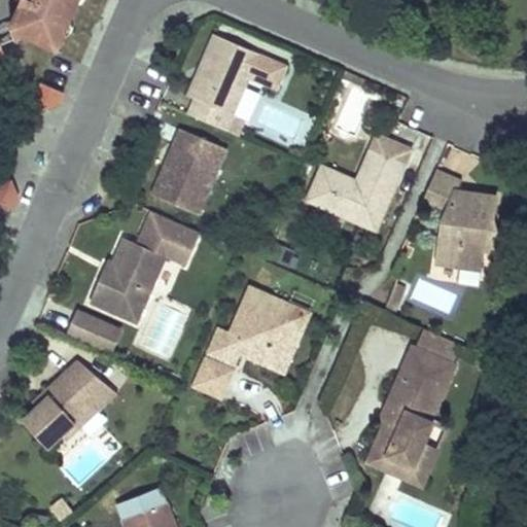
[(22,0),(11,23),(18,39),(25,37),(60,51),(66,35),(71,34),(75,27),(72,22),(81,0),(22,0)]
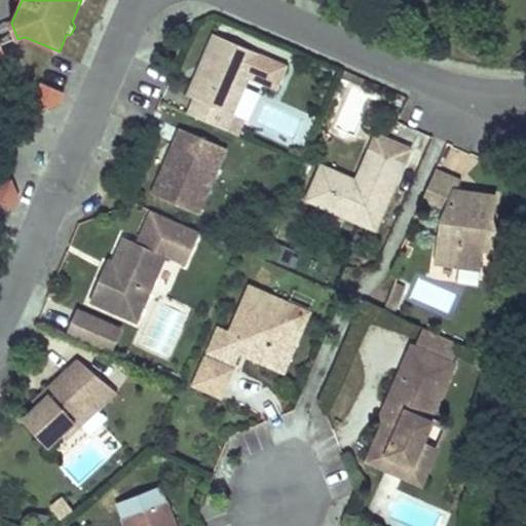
[(250,68),(256,53),(214,36),(188,97),(195,100),(188,115),(229,133),(235,118),(231,116),(245,86),(252,69),(250,68)]
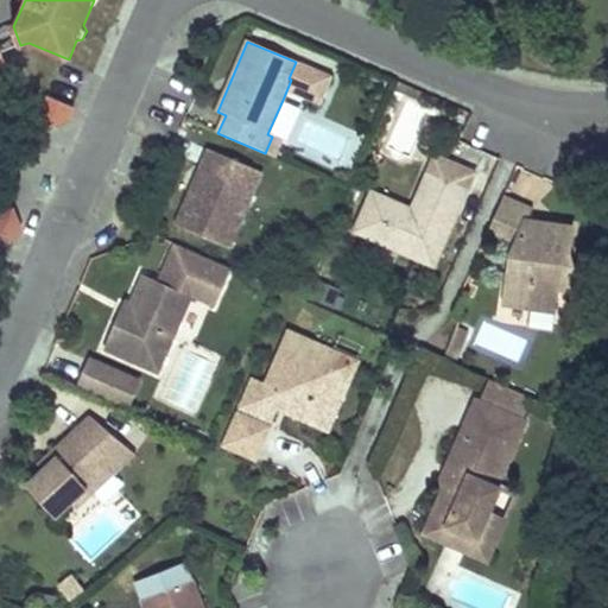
[(73,107),(51,99),(45,109),(52,126),(69,119),(73,107)]
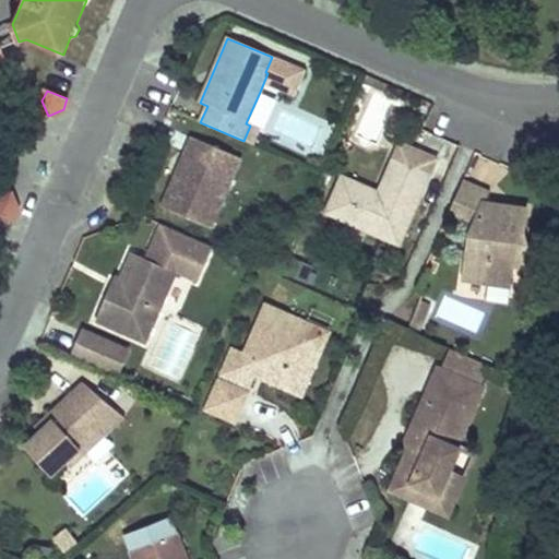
[(252,126),(266,94),(260,92),(246,123),(250,126),(252,126)]
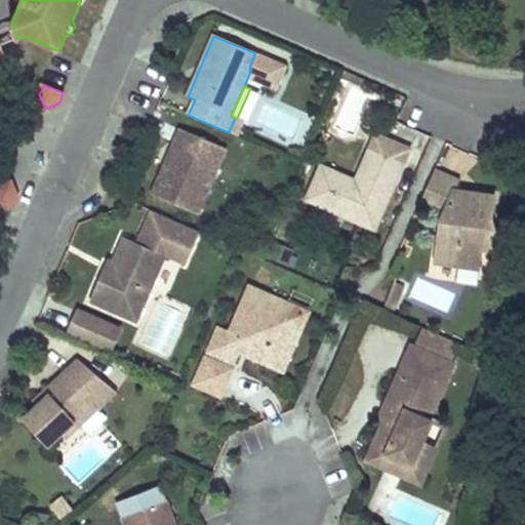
[(221,145),(175,125),(170,140),(175,142),(164,168),(158,166),(147,191),(192,209),(221,145)]
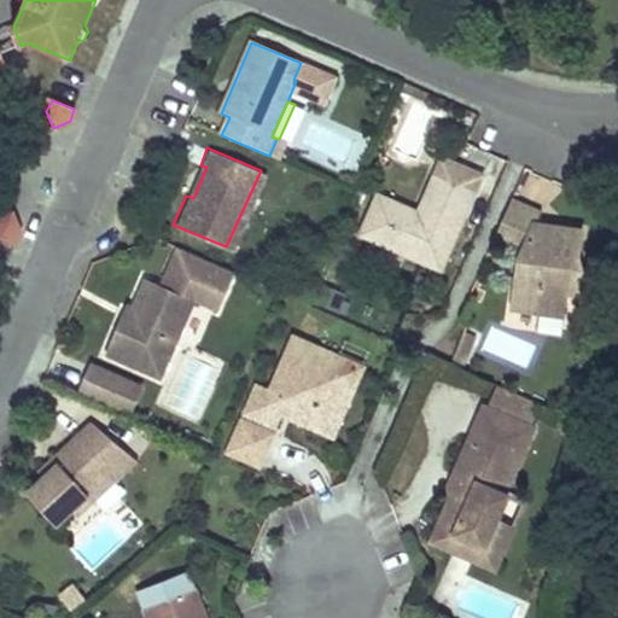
[(375,194),(357,237),(438,272),(476,187),(481,175),(441,158),(418,213),(413,222),(401,216),(406,208),(375,194)]
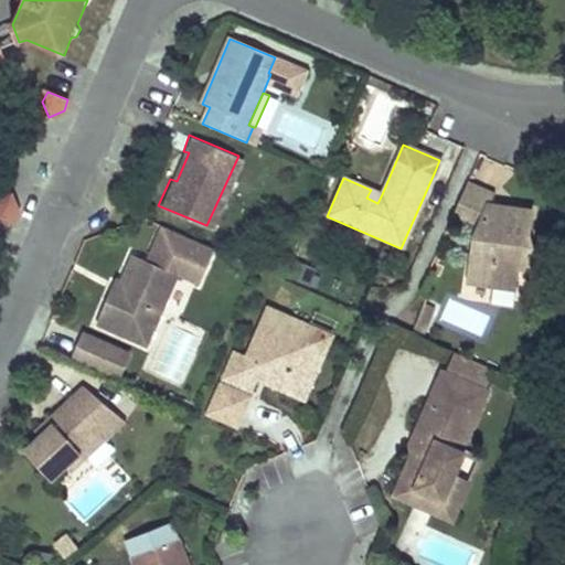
[(189,152),(183,151),(170,179),(177,181),(189,152)]
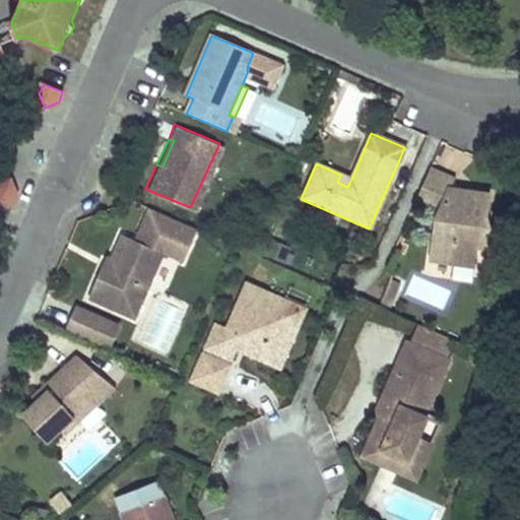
[(452,182),(427,171),(412,204),(435,213),(443,216),(441,229),(433,228),(430,254),(452,258),(450,264),(472,267),(475,246),(488,247),(488,224),(483,223),(489,196),(449,190),(452,182)]
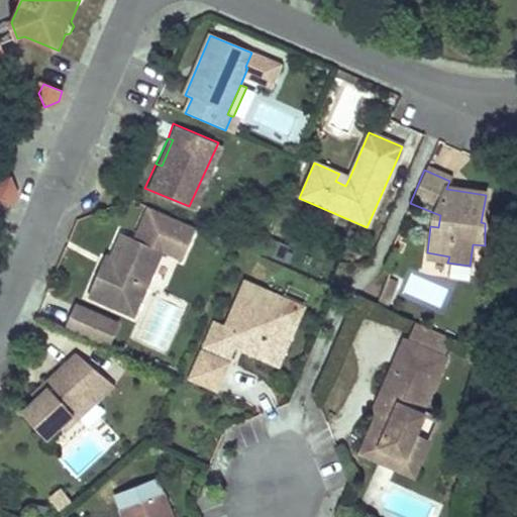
[(345,186),(349,178),(339,174),(335,181),(345,186)]
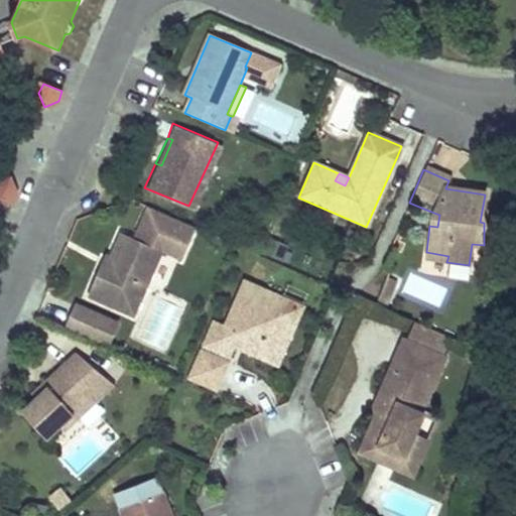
[(0,184),(0,200),(13,205),(18,194),(13,180),(0,184)]
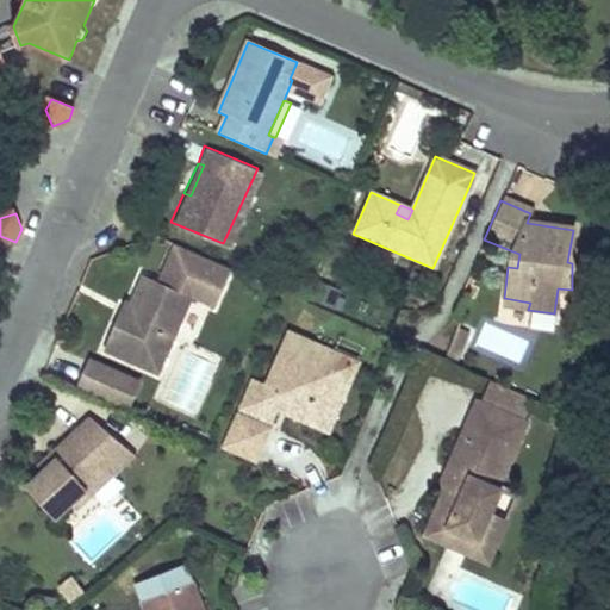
[(104,350),(160,374),(193,298),(215,307),(231,269),(190,250),(176,246),(160,284),(145,277),(132,304),(128,317),(120,313),(104,350)]
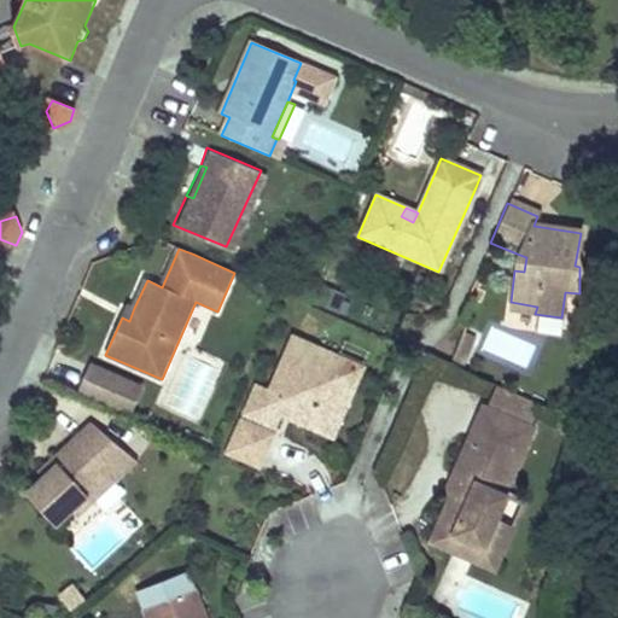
[(517,254),(514,270),(524,272),(526,257),(517,254)]
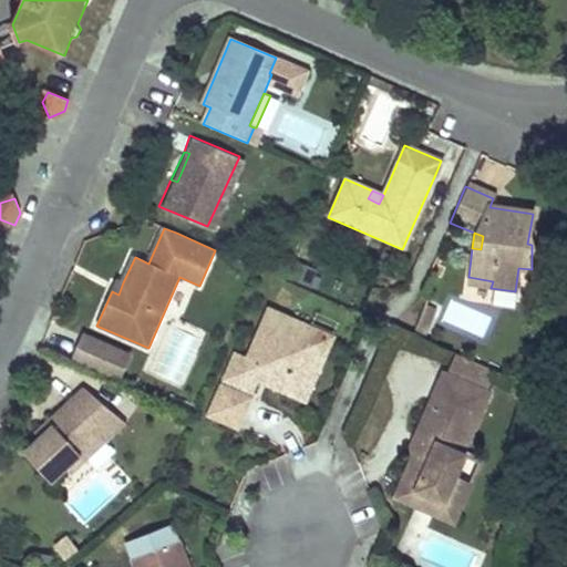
[(493,281),(468,277),(467,284),(491,288),(493,281)]
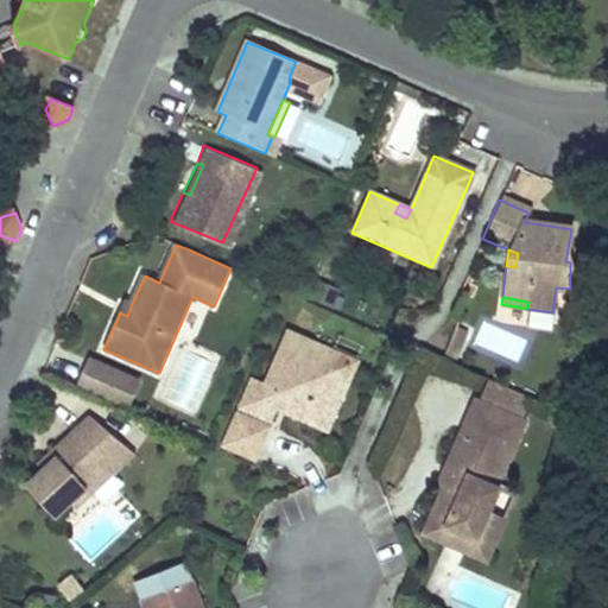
[(127,316),(132,303),(125,301),(120,312),(127,316)]
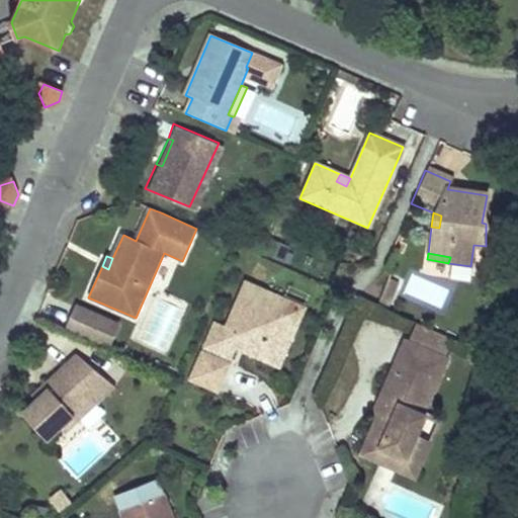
[(395,287),(397,282),(389,278),(385,283),(395,287)]
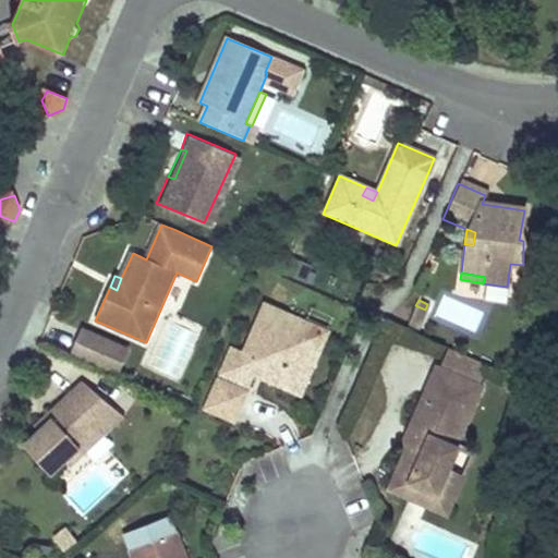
[(270,370),(274,376),(277,384),(288,377),(306,385),(317,361),(308,358),(317,338),(300,330),(304,320),(265,304),(244,352),(232,347),(219,374),(250,388),(255,375),(259,365),(270,370)]
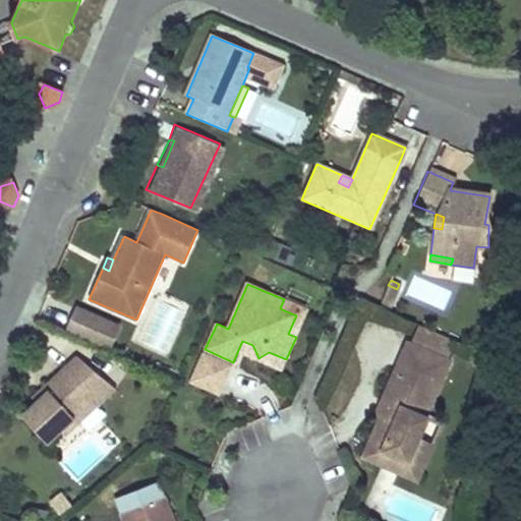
[(388,310),(397,289),(388,285),(379,307),(388,310)]
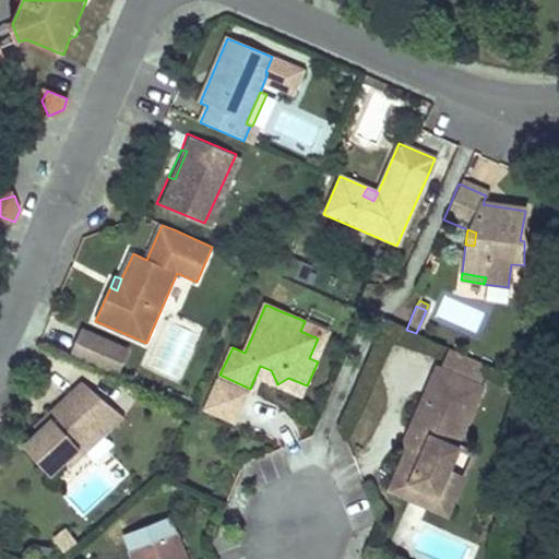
[(318,361),(330,333),(305,321),(300,331),(318,339),(309,358),(318,361)]
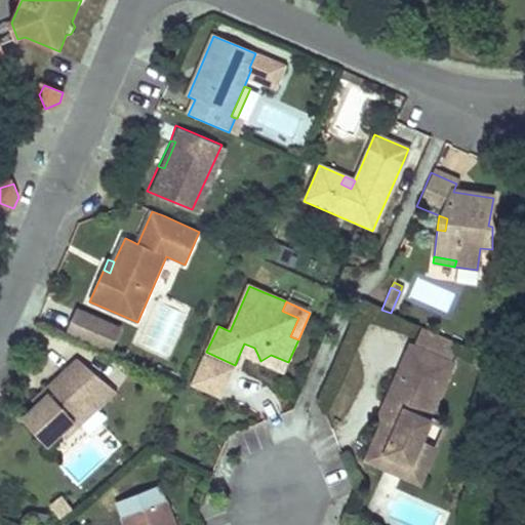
[(77,310),(66,334),(108,353),(119,328),(77,310)]
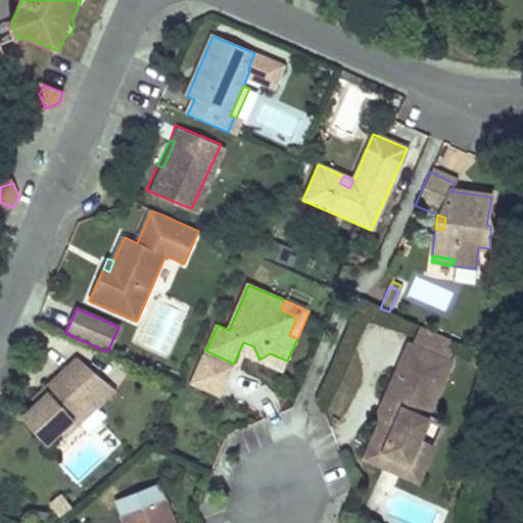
[(459,342),(421,327),(413,344),(452,362),(459,342)]
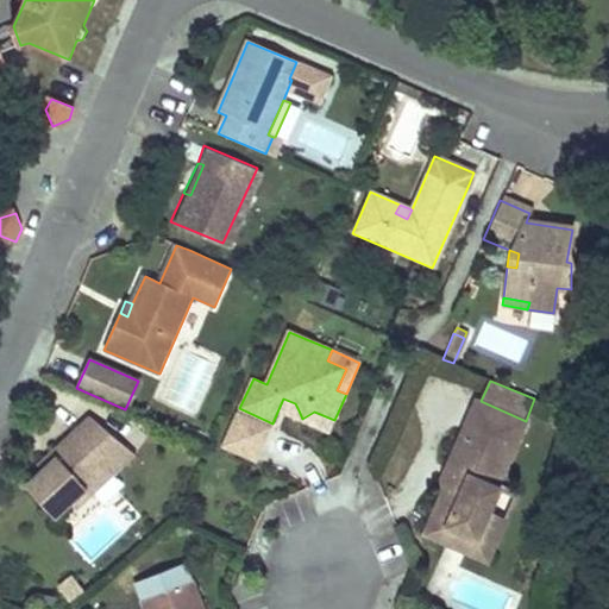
[(295,403),(283,399),(278,409),(302,419),(299,410),(295,403)]
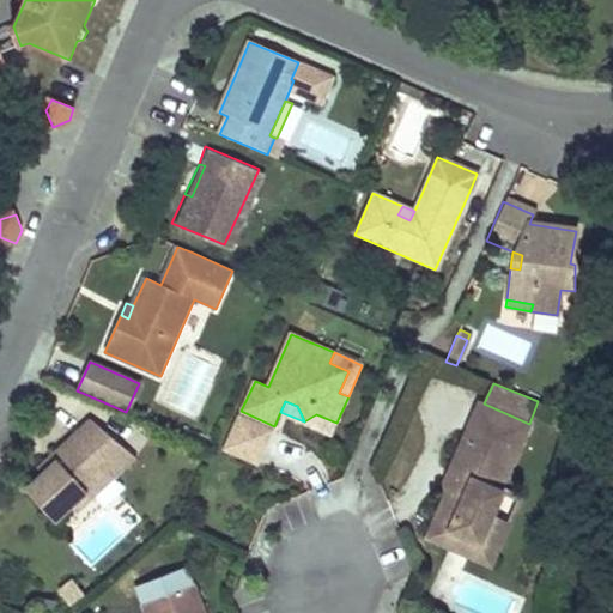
[(484,404),(479,402),(451,469),(460,473),(451,495),(447,492),(428,539),(447,547),(453,534),(487,548),(501,517),(496,516),(507,490),(502,489),(529,424),(484,404)]
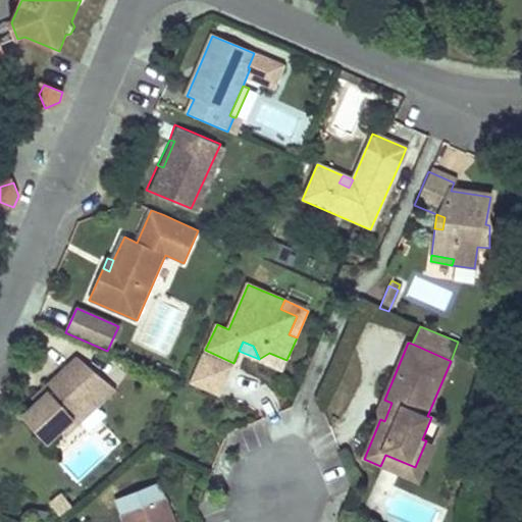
[(269,353),(259,359),(282,370),(286,360),(269,353)]
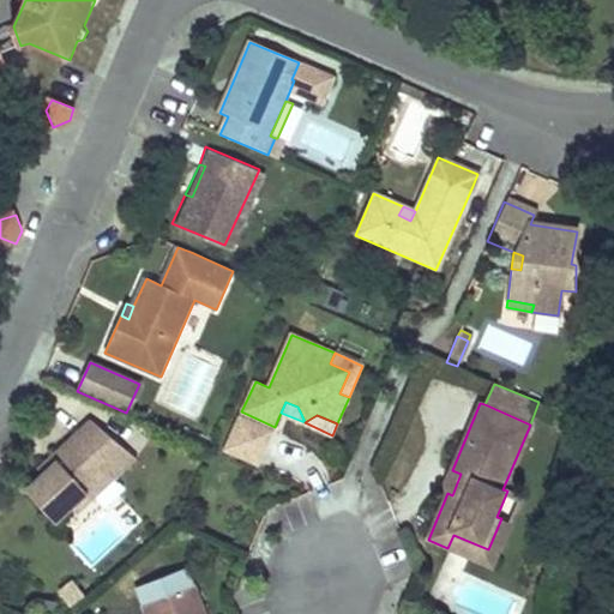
[(271,433),(239,419),(224,450),(257,465),(271,433)]
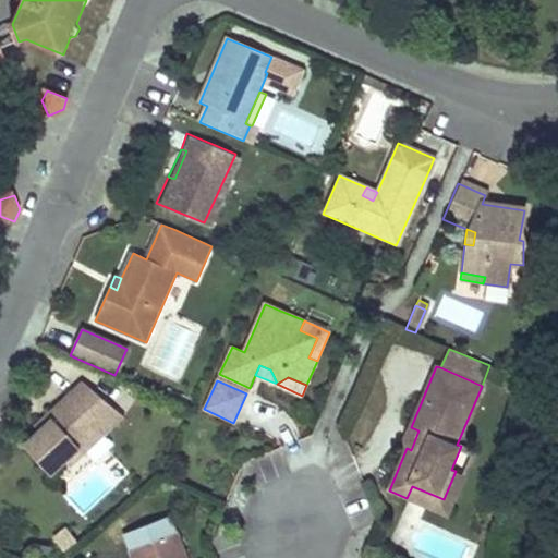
[(65,395),(47,413),(52,419),(38,433),(24,446),(52,475),(65,462),(84,445),(89,450),(125,415),(82,383),(67,397),(65,395)]
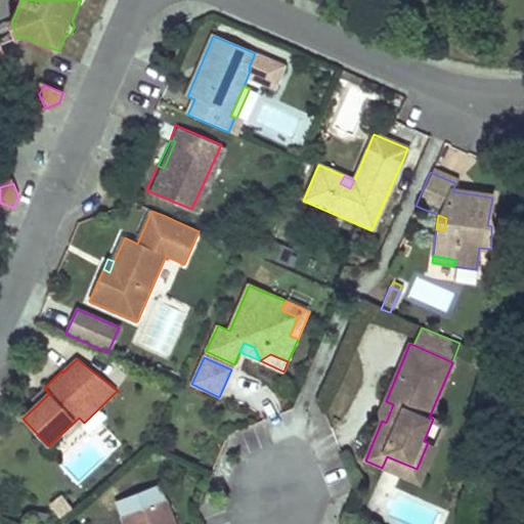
[(49,393),(44,388),(31,401),(36,406),(49,393)]
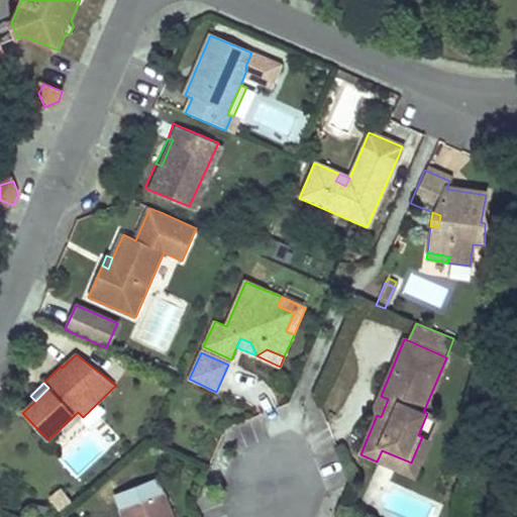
[(381,396),(373,413),(377,415),(381,417),(388,399),(381,396)]
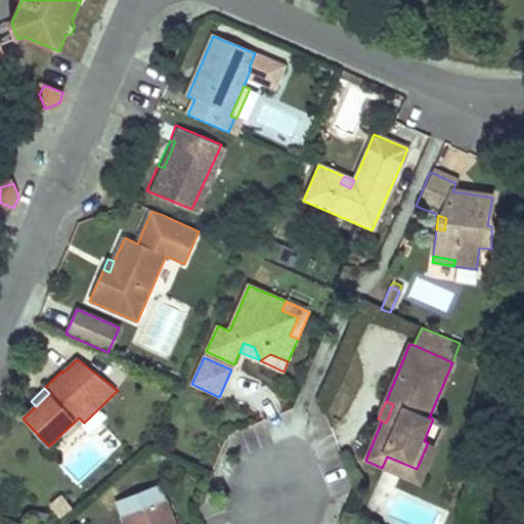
[(67,439),(84,423),(79,418),(61,434),(67,439)]
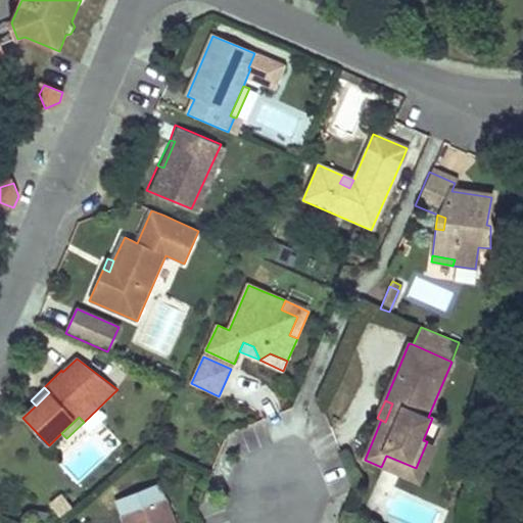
[(435,446),(427,441),(416,468),(386,456),(381,467),(419,483),(435,446)]
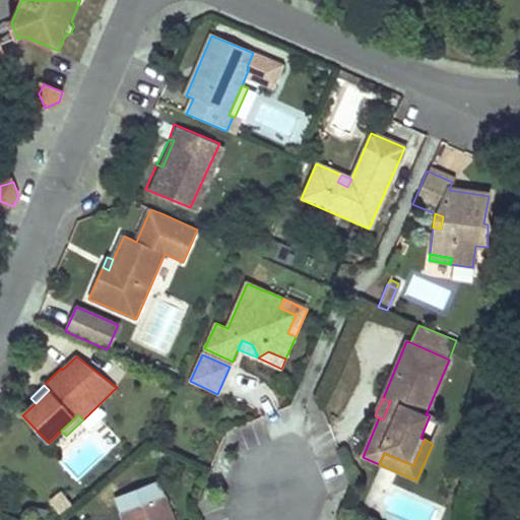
[(173,519),(164,497),(133,508),(137,519),(173,519)]
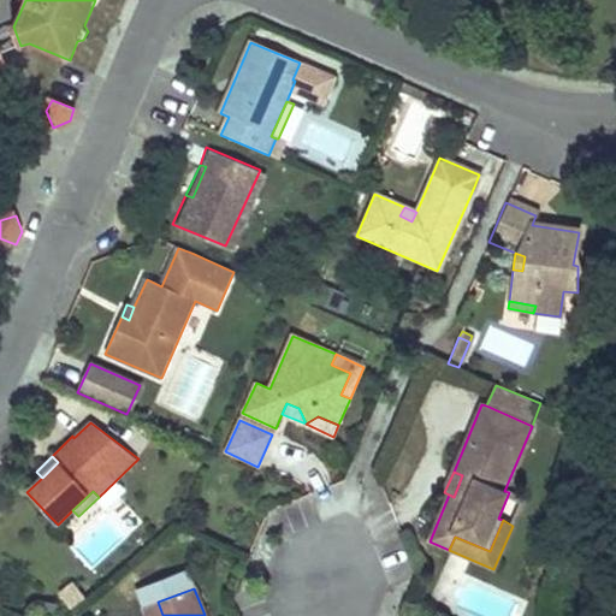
[(163,615),(158,602),(143,608),(146,615),(163,615)]
